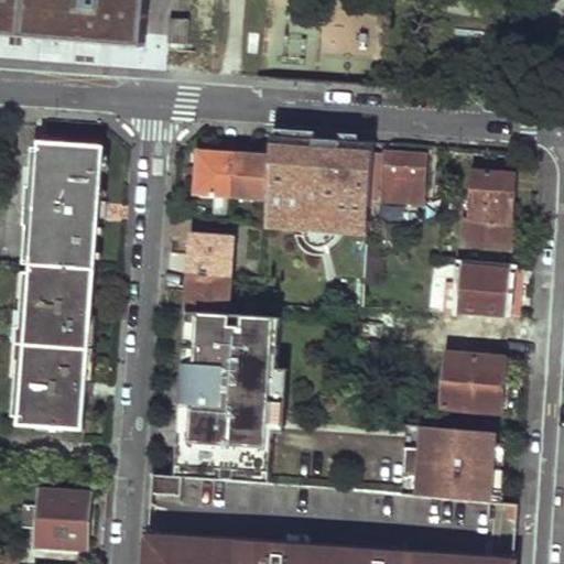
[(0,0),(0,22),(20,25),(19,39),(23,39),(24,25),(50,26),(49,40),(53,41),(54,26),(79,29),(78,42),(83,43),(84,29),(109,31),(108,44),(112,44),(114,31),(128,31),(129,0),(0,0)]
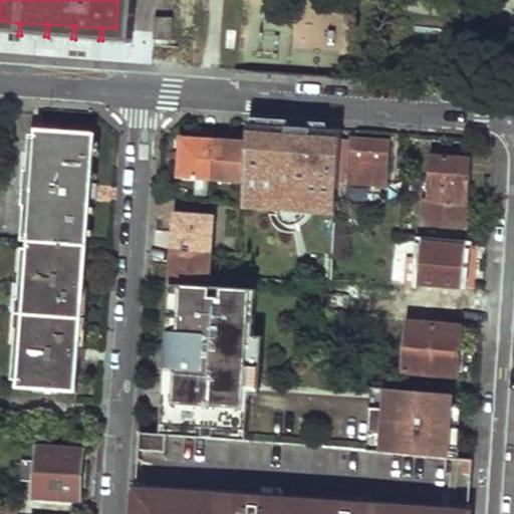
[(117,0),(116,28),(103,28),(102,40),(130,42),(132,0),(117,0)]
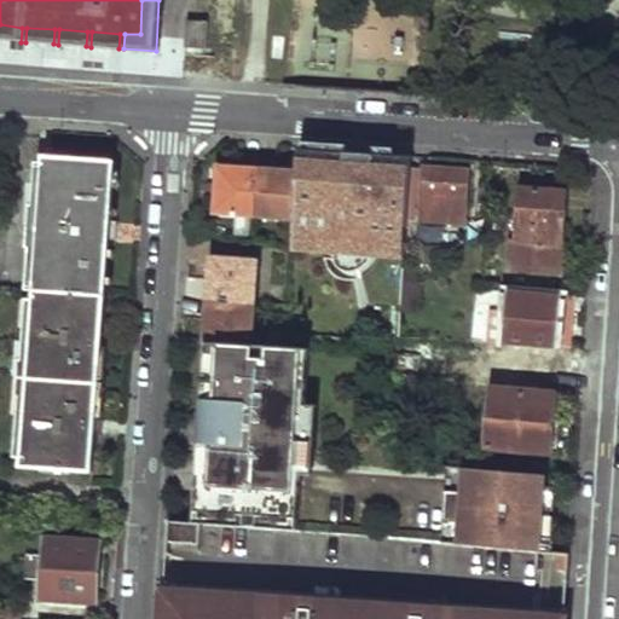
[(198,21),(187,21),(186,47),(209,48),(210,22),(198,21)]
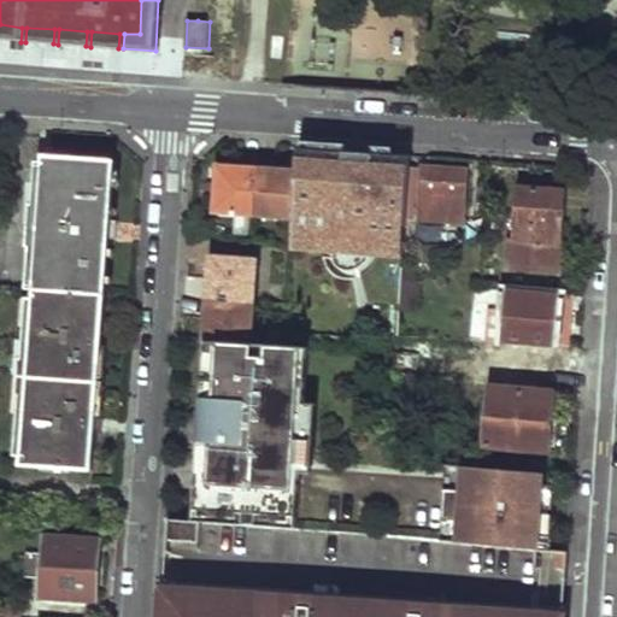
[(0,40),(21,42),(22,28),(0,24),(0,40)]
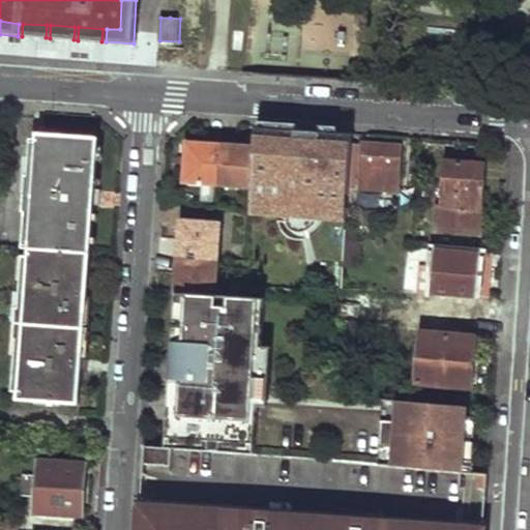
[(22,36),(46,37),(47,25),(23,24),(22,36)]
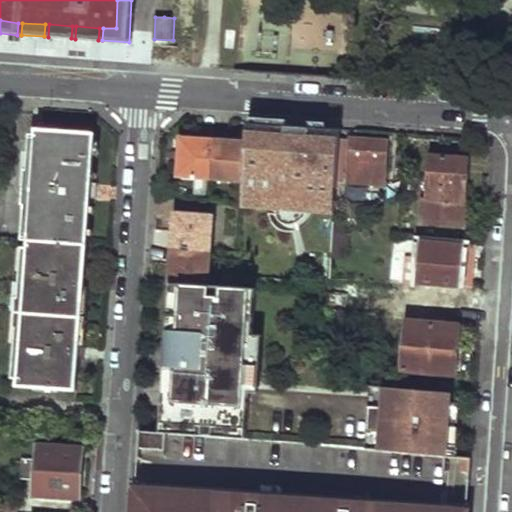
[(48,37),(71,38),(72,26),(49,24),(48,37)]
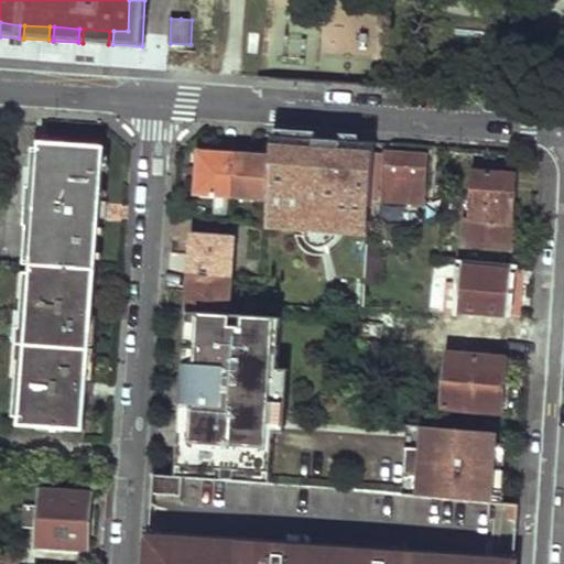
[(83,43),(108,44),(109,31),(84,29),(83,43)]
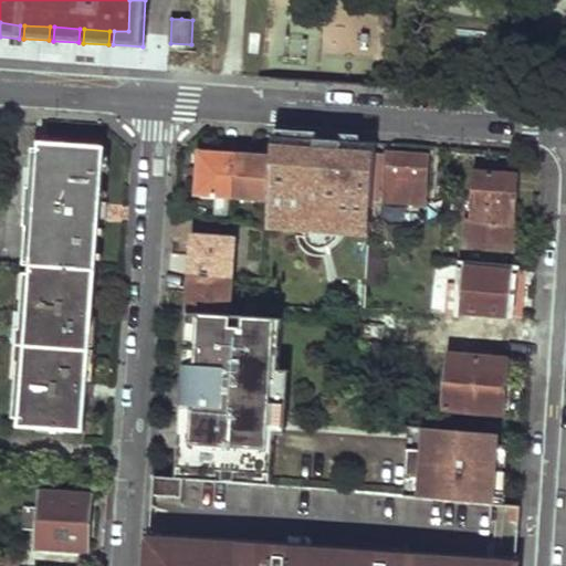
[(376,145),(273,136),(271,160),(269,203),(265,233),(369,240),(376,145)]
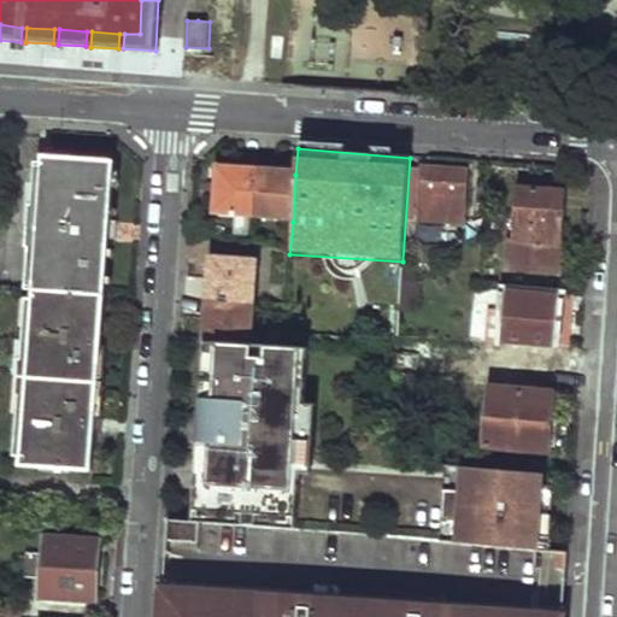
[(43,156),(17,466),(88,472),(113,162),(43,156)]
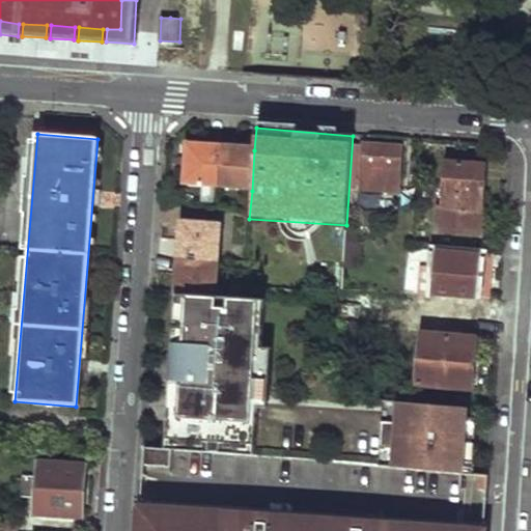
[(399,149),(353,145),(350,187),(396,190),(399,149)]
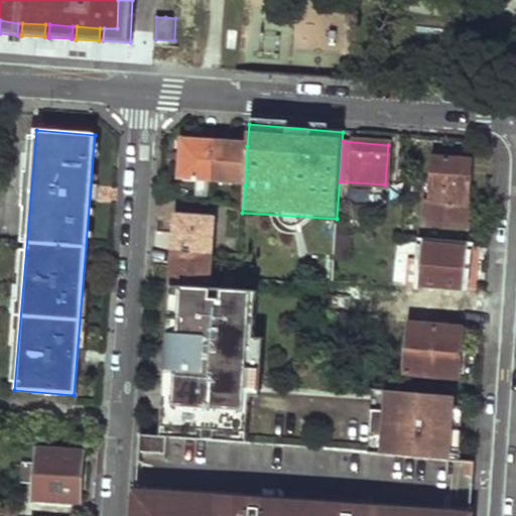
[(183,142),(180,181),(245,185),(247,146),(183,142)]
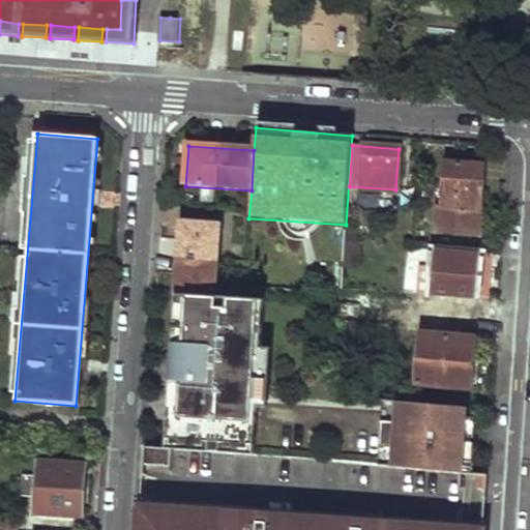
[(443,160),(438,236),(480,239),(482,192),(484,165),(443,160)]
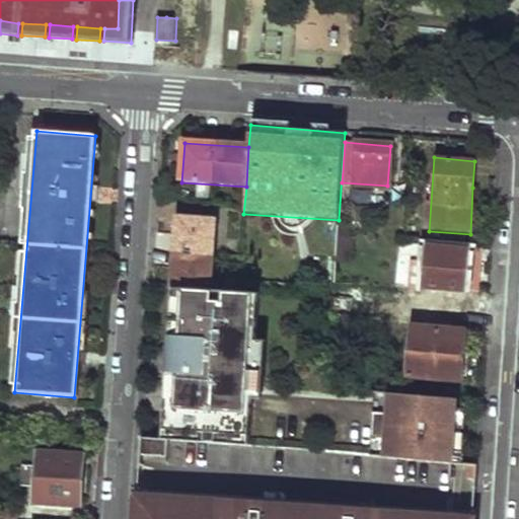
[(176,220),(172,287),(210,289),(215,223),(176,220)]
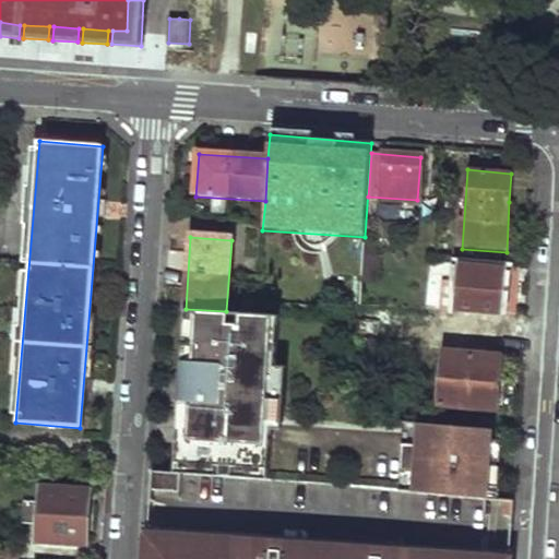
[(506,269),(456,264),(455,281),(440,278),(437,309),(452,310),(453,307),(515,312),(515,300),(502,299),(506,269)]
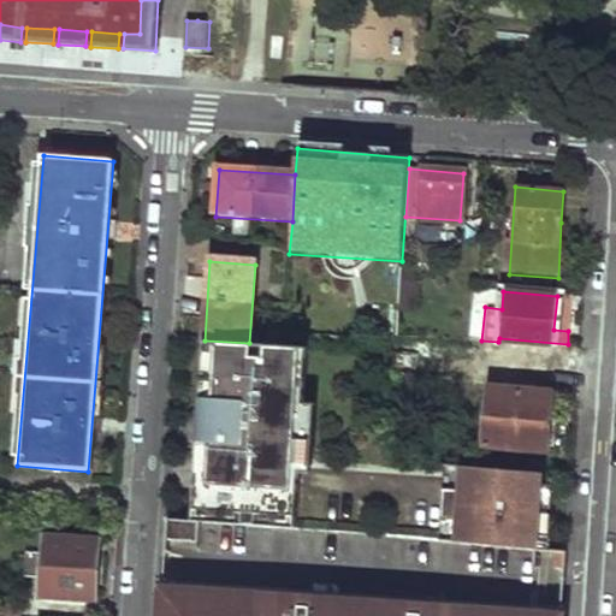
[(569,313),(572,297),(557,296),(554,330),(568,331),(569,313)]
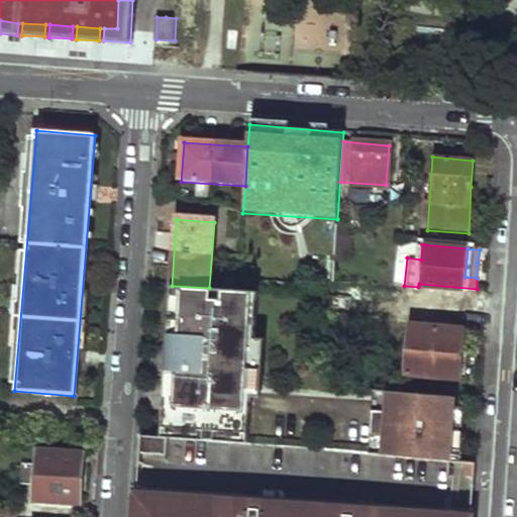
[(335,250),(334,261),(343,262),(345,250),(335,250)]
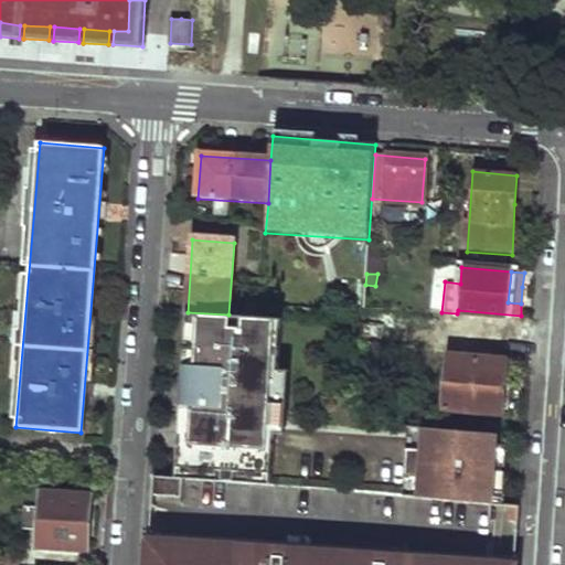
[(228,315),(188,312),(176,478),(184,479),(274,487),(286,319),(228,315)]
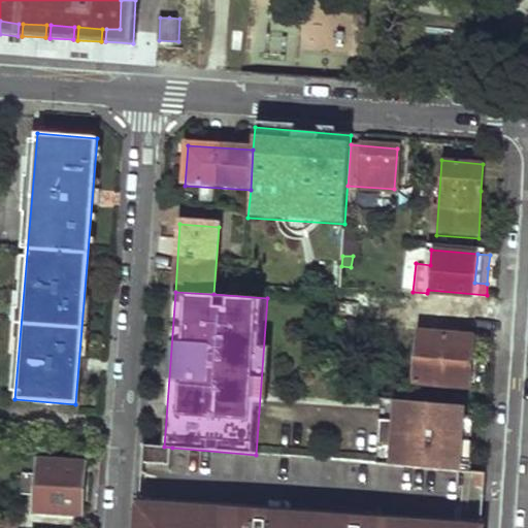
[(438,297),(417,295),(416,315),(436,317),(437,308),(438,297)]
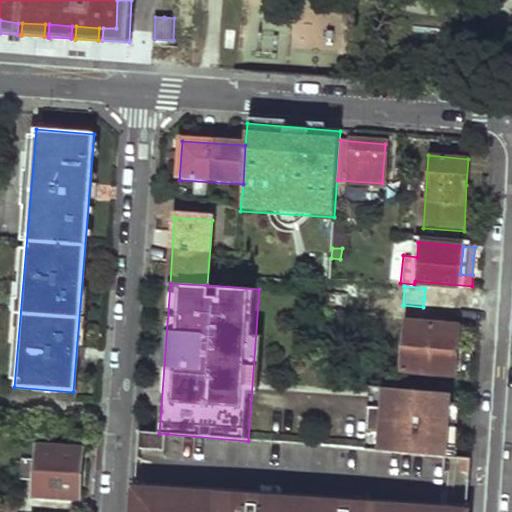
[(342,301),(333,300),(332,311),(341,312),(342,301)]
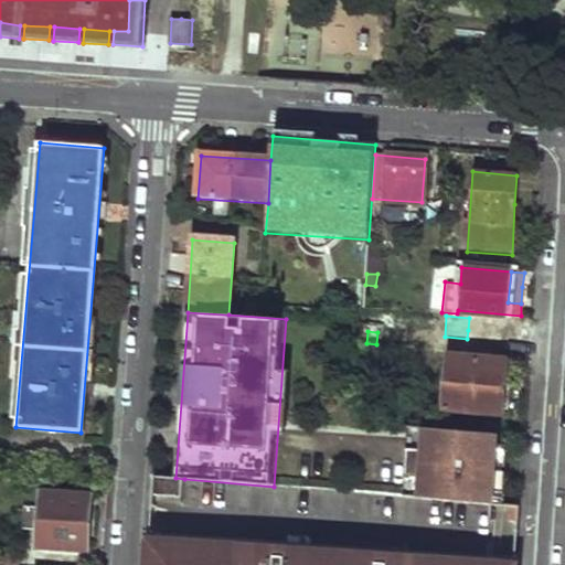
[(448,356),(444,408),(500,414),(501,392),(503,361),(448,356)]
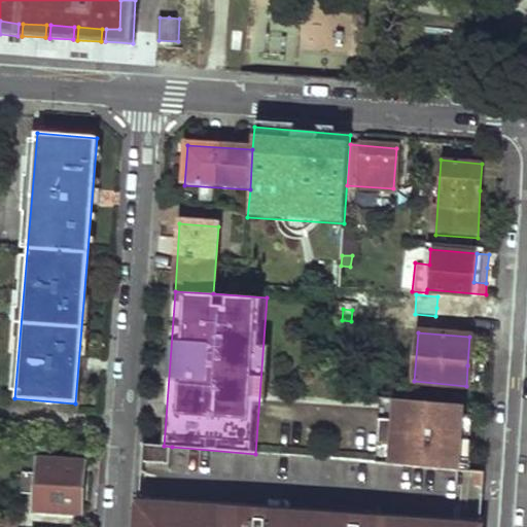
[(411,400),(384,398),(380,464),(407,466),(411,400)]
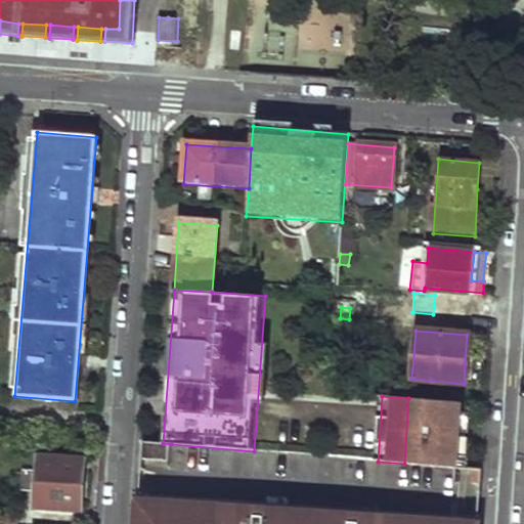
[(461,402),(408,398),(404,464),(455,468),(459,433),(461,402)]
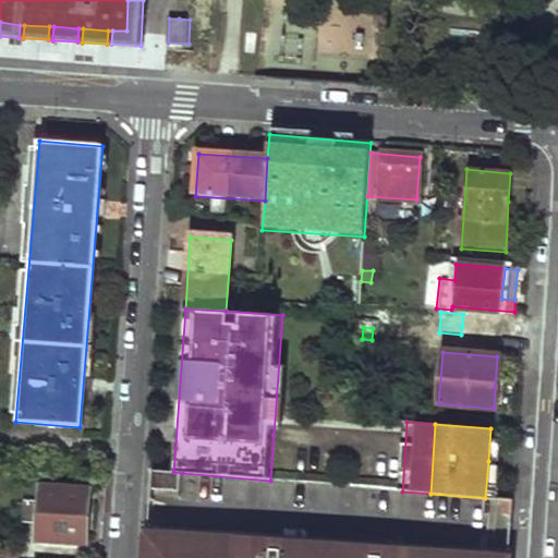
[(150,471),(149,489),(181,492),(182,473),(173,472),(150,471)]
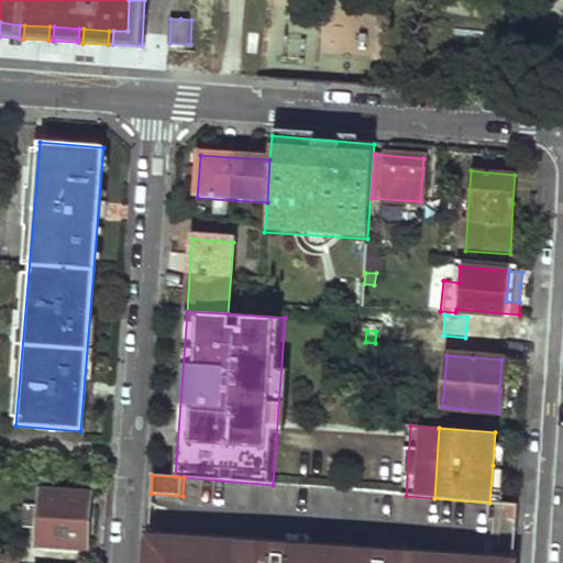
[(39,490),(34,543),(85,548),(89,494),(39,490)]
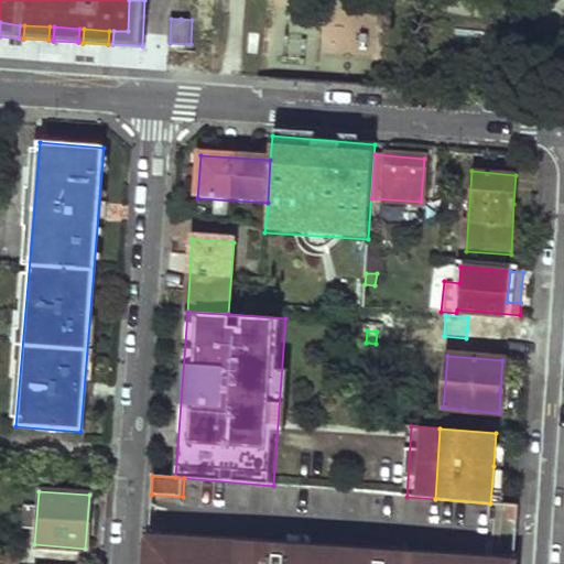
[(160,563),(162,532),(148,531),(145,563),(160,563)]
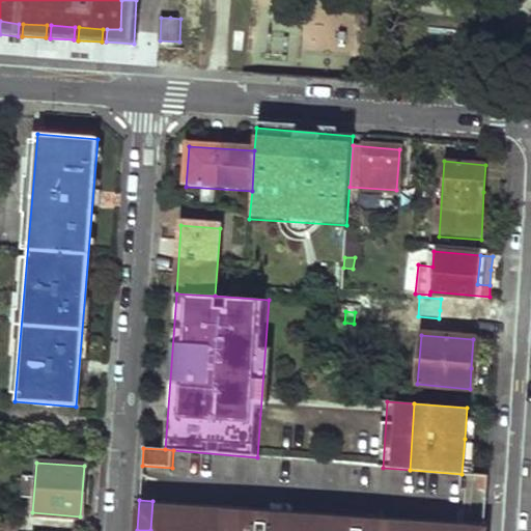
[(152,501),(150,530),(474,530),(475,523),(451,521),(450,530),(437,529),(438,520),(379,516),(379,525),(355,524),(354,530),(341,530),(342,513),(285,509),(283,527),(269,526),(270,518),(247,516),(248,507),(188,503),(188,512),(173,511),(174,502),(152,501)]
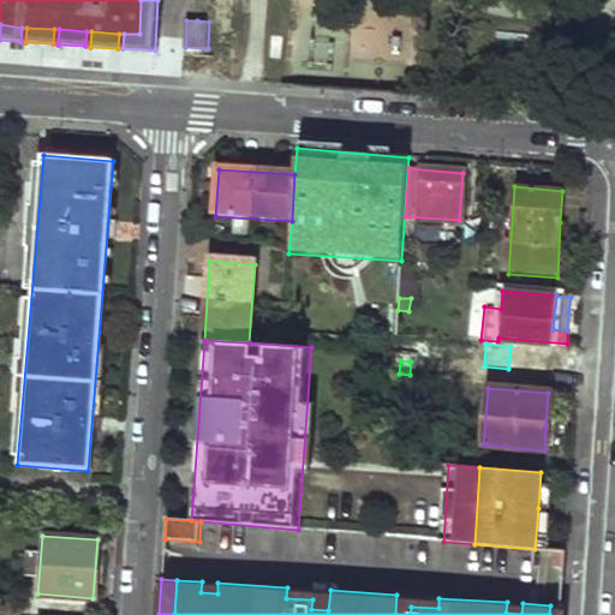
[(218,583),(202,581),(201,592),(218,593),(218,583)]
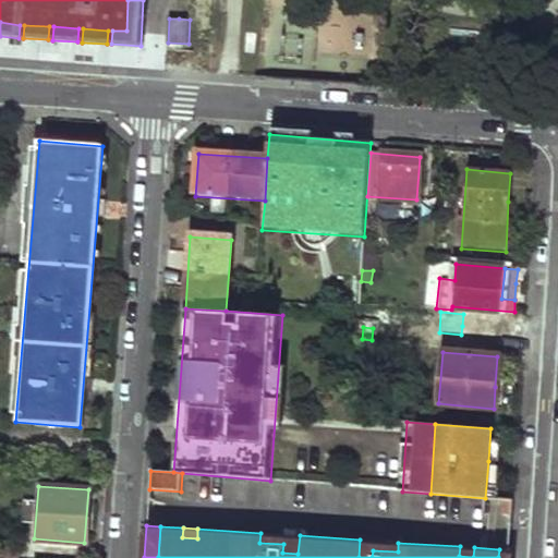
[(300,535),(261,533),(259,543),(283,544),(282,553),(298,554),(300,535)]
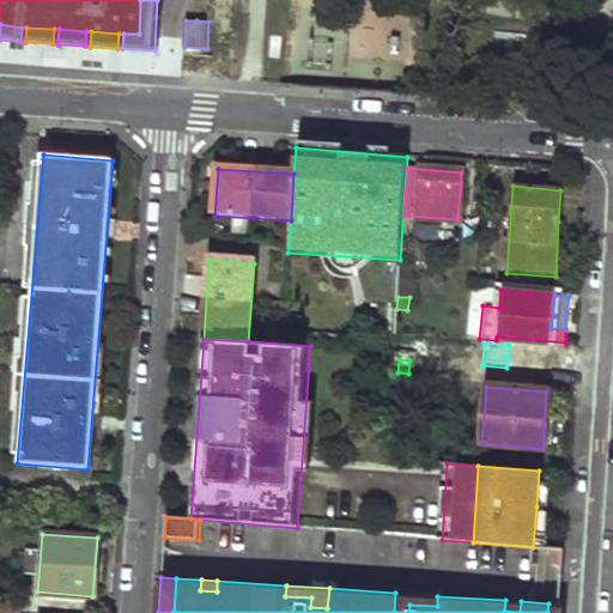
[(437,596),(395,593),(394,612),(408,612),(410,605),(437,606),(437,596)]
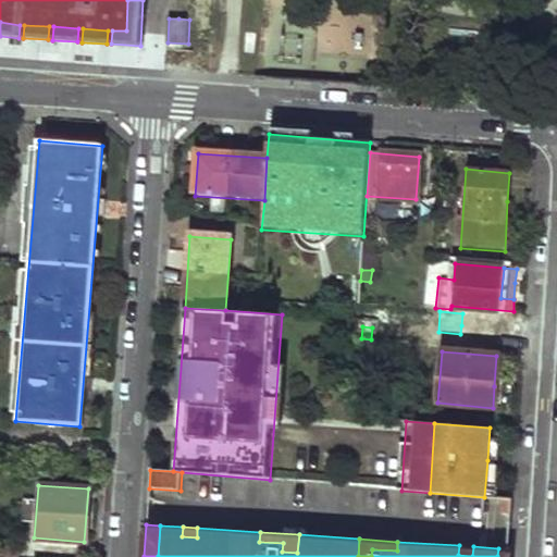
[(1,542),(0,549),(0,555),(20,556),(21,543),(1,542)]
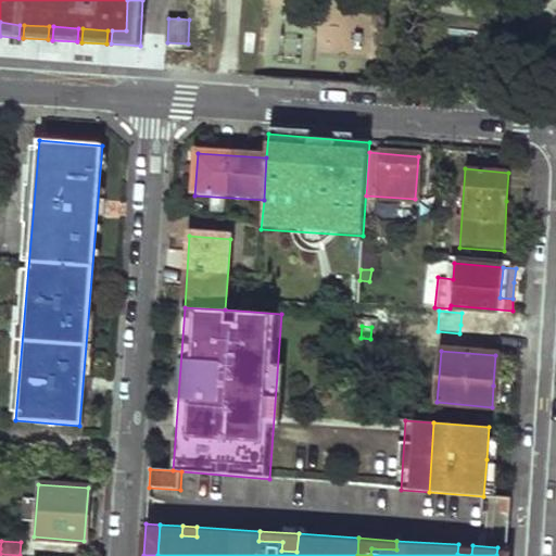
[(472,545),(458,544),(457,554),(471,555),(472,545)]
